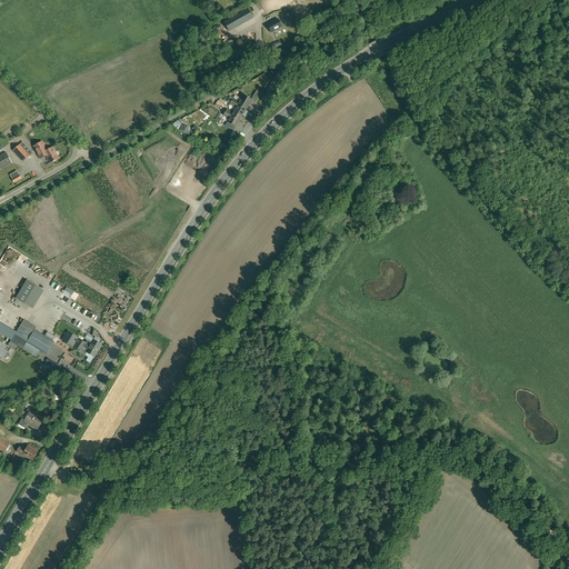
[(229,31),(241,25),(236,16),(223,22),(229,31)]
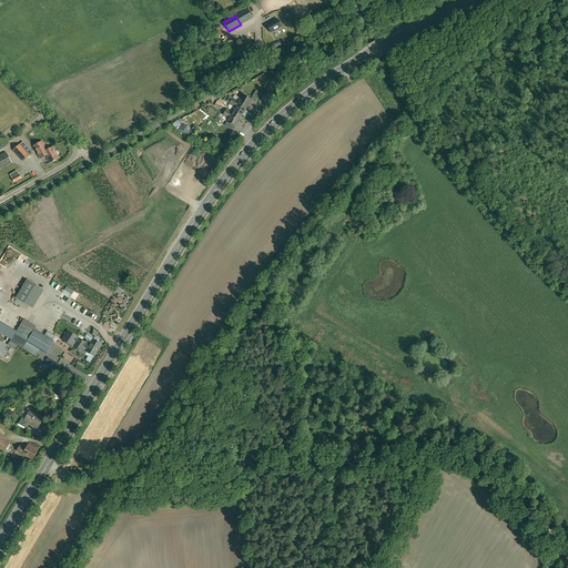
[(277,19),(266,24),(271,32),(282,27),(277,19)]
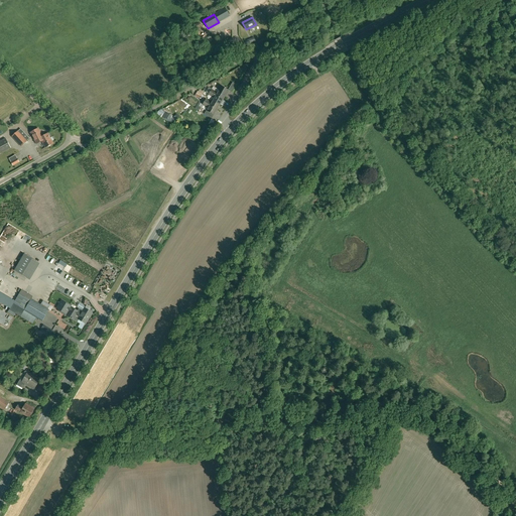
[(254,37),(245,41),(247,45),(256,41),(254,37)]
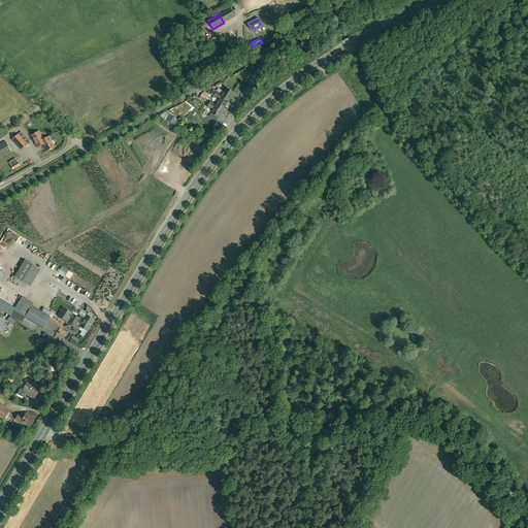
[(242,87),(238,85),(234,92),(234,93),(237,95),(242,87)]
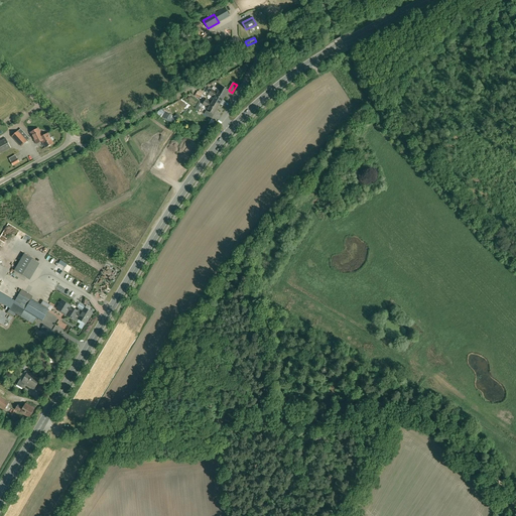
[(229,90),(222,86),(219,90),(227,95),(229,91),(229,90)]
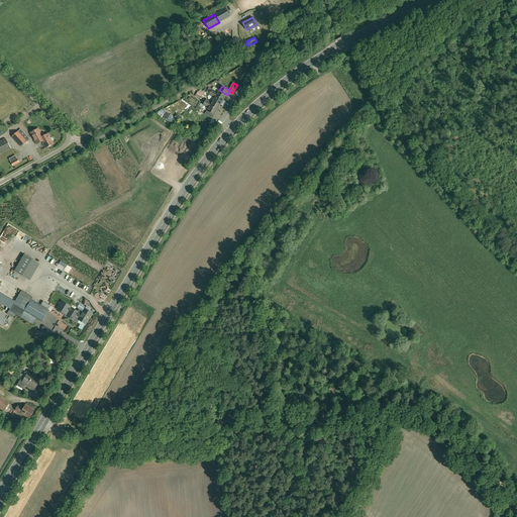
[(195,96),(199,99),(204,92),(199,89),(195,96)]
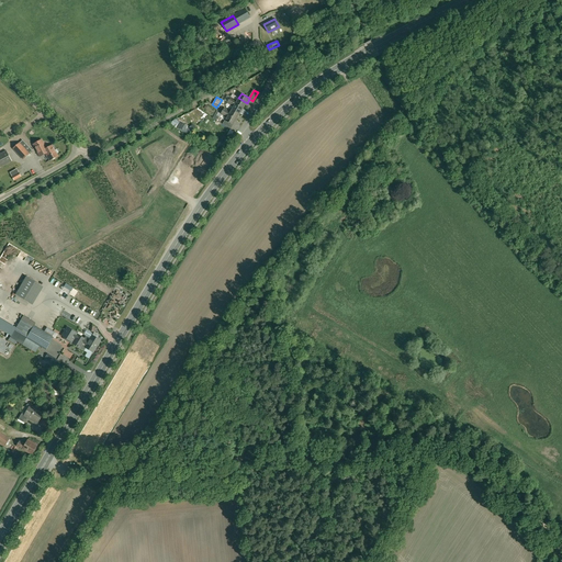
[(238,98),(237,100),(232,97),(229,100),(244,109),(247,103),(238,98)]
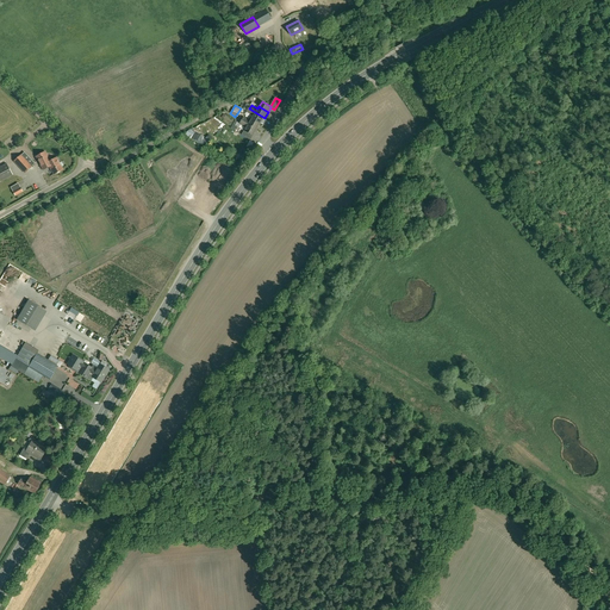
[(265,118),(249,109),(247,112),(253,116),(251,118),(261,124),(265,118)]
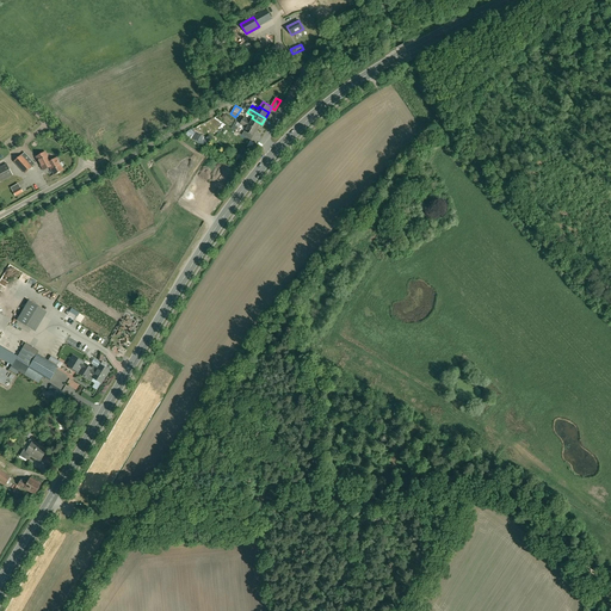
[(261,124),(252,118),(251,121),(245,117),(242,121),(258,130),(261,124)]
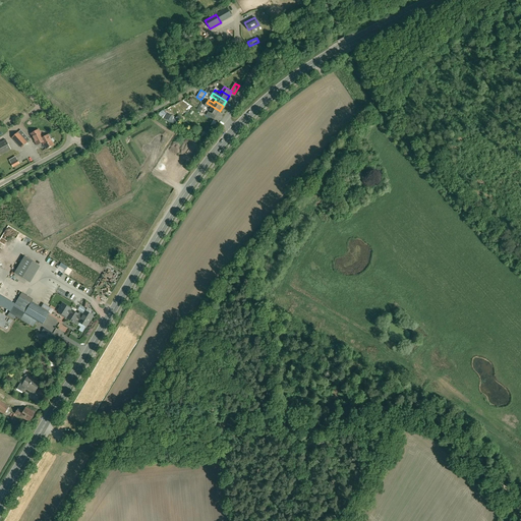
[(220,111),(207,103),(205,106),(211,109),(209,111),(217,116),(220,111)]
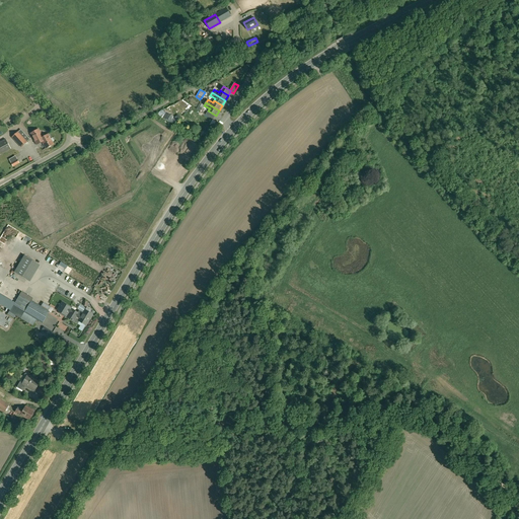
[(160,109),(157,115),(172,125),(176,119),(160,109)]
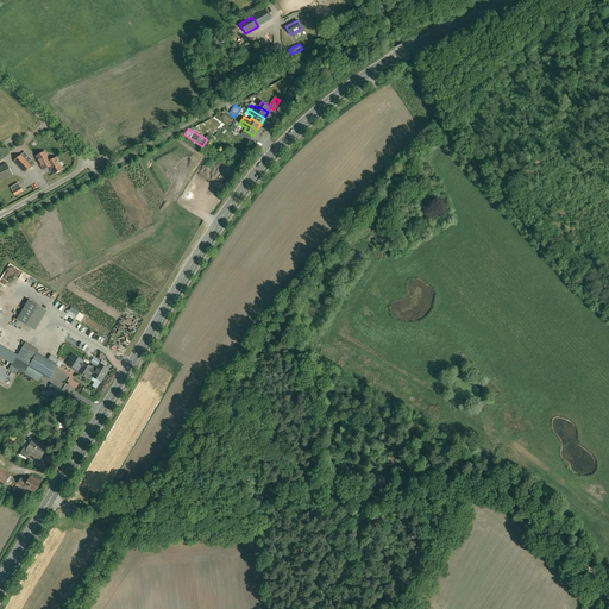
[(253,136),(244,130),(242,135),(250,140),(253,136)]
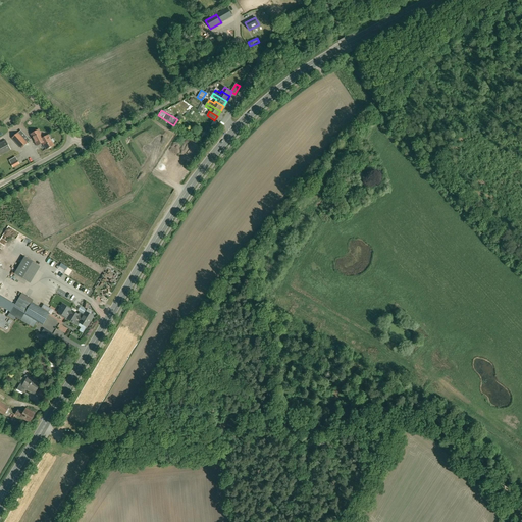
[(30,140),(20,129),(12,139),(21,148),(28,142),(30,140)]
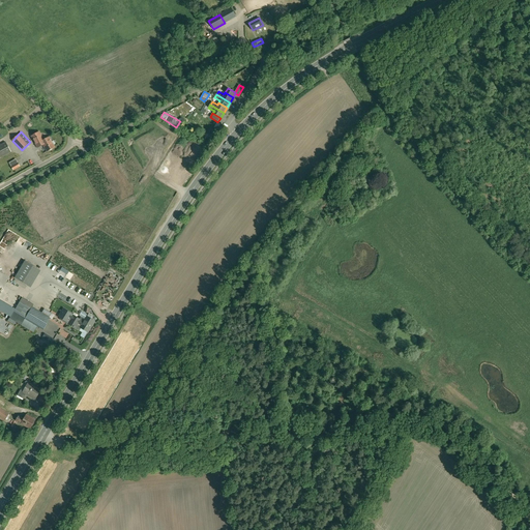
[(35,145),(49,138),(49,137),(43,140),(39,131),(31,137),(35,145)]
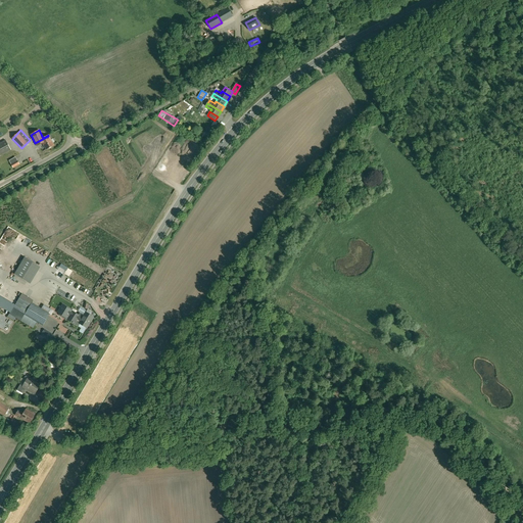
[(48,136),(35,143),(37,146),(42,143),(46,149),(54,145),(48,136)]
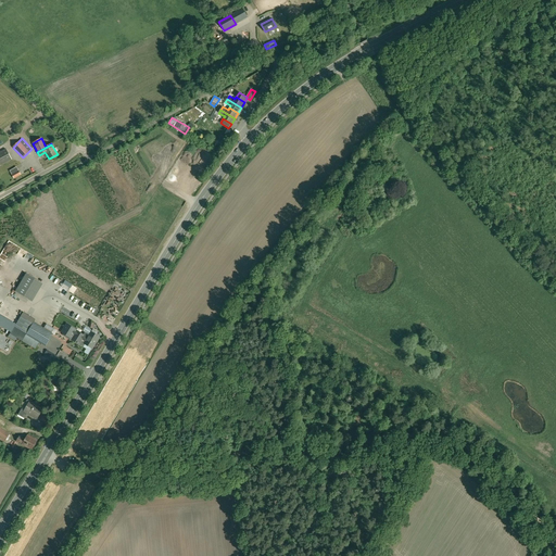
[(0,164),(11,159),(7,149),(0,152),(0,164)]
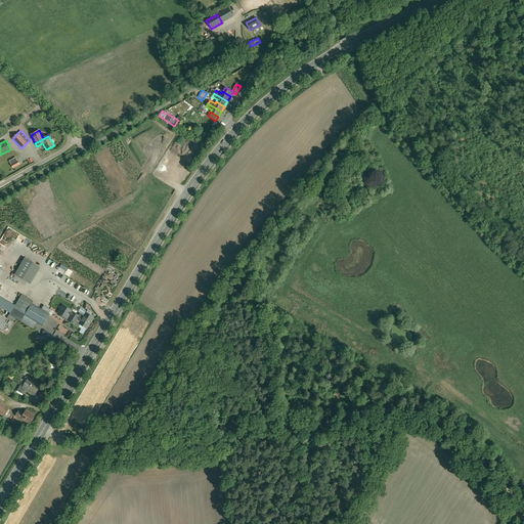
[(26,259),(15,274),(28,281),(37,265),(26,259)]
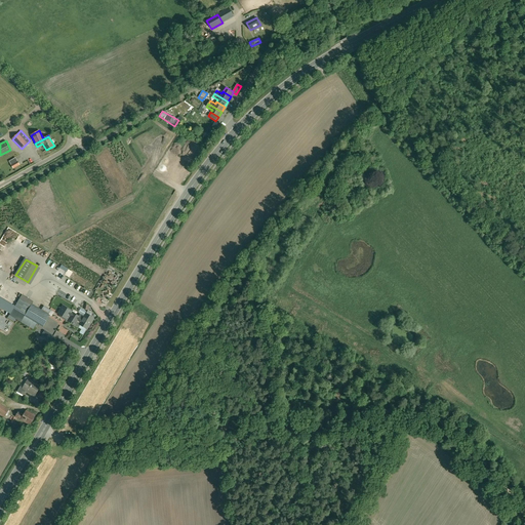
[(32,305),(21,297),(14,309),(26,315),(32,305)]
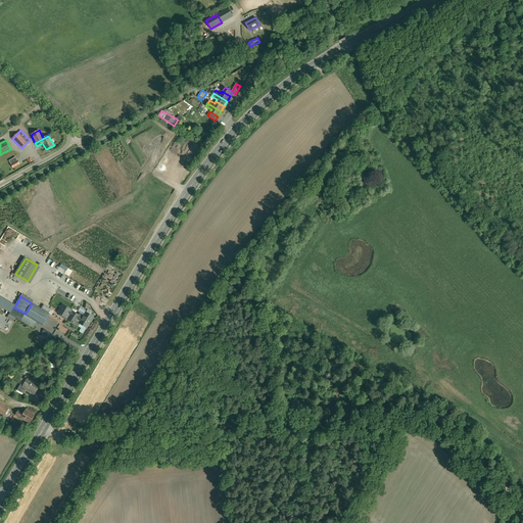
[(42,310),(32,303),(26,314),(43,325),(49,314),(48,313),(42,310)]
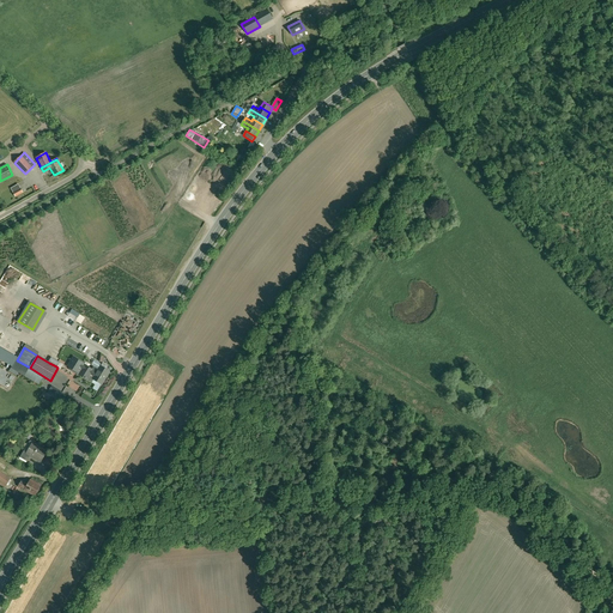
[(97,372),(84,364),(85,363),(74,357),(71,363),(71,364),(70,368),(71,370),(73,371),(74,370),(78,372),(78,374),(82,376),(82,375),(86,377),(86,378),(92,382),(95,380),(102,384),(110,371),(102,366),(97,372)]
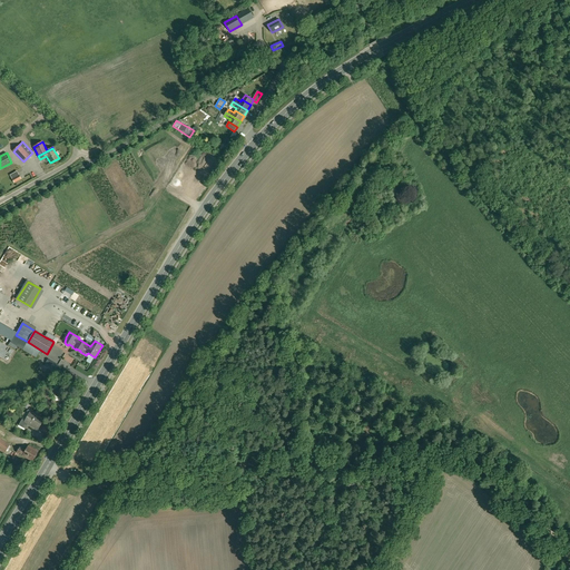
[(62,357),(71,363),(74,359),(66,354),(62,357)]
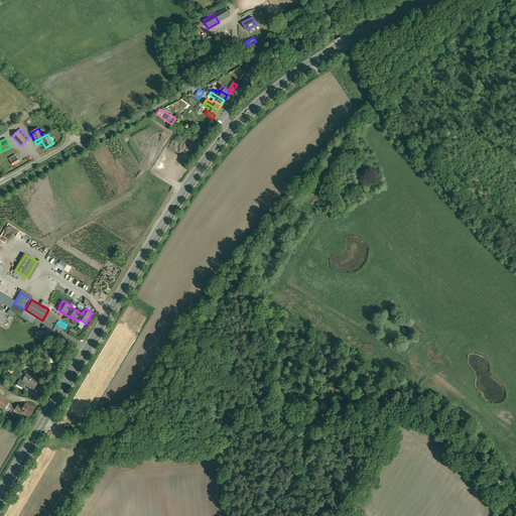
[(53,332),(44,326),(42,329),(51,334),(53,332)]
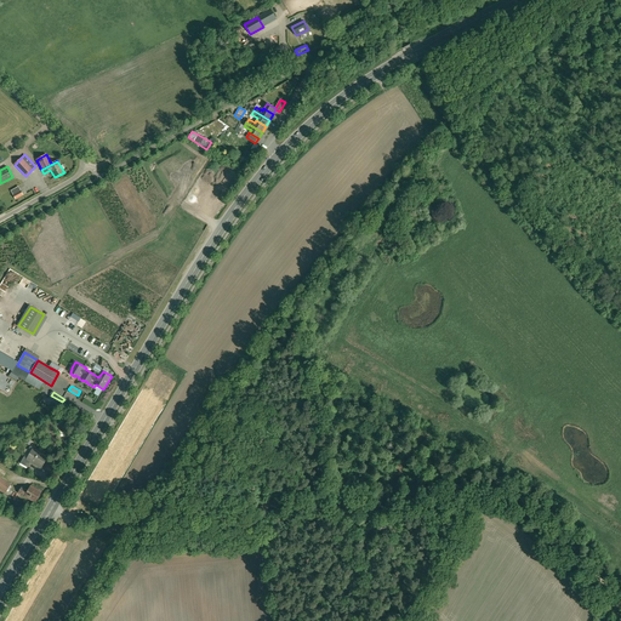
[(47,457),(33,449),(27,459),(30,461),(41,468),(47,457)]
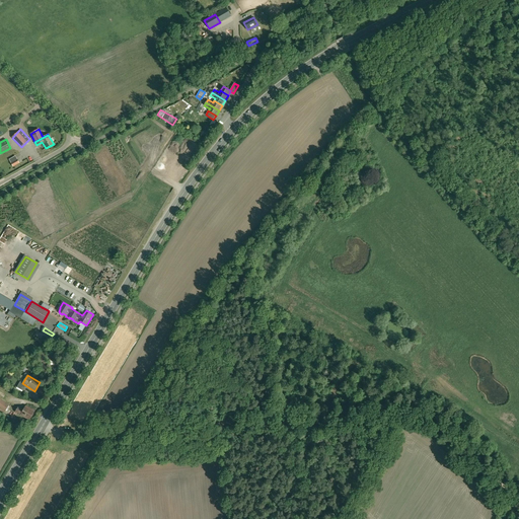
[(22,383),(20,382),(17,387),(22,390),(25,385),(22,383)]
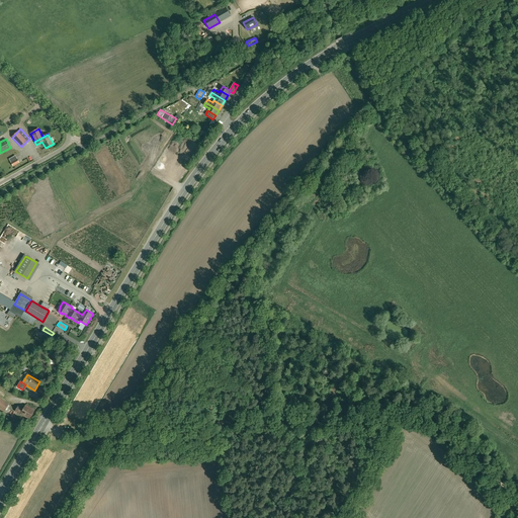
[(34,411),(26,406),(24,410),(18,407),(15,412),(29,420),(34,411)]
